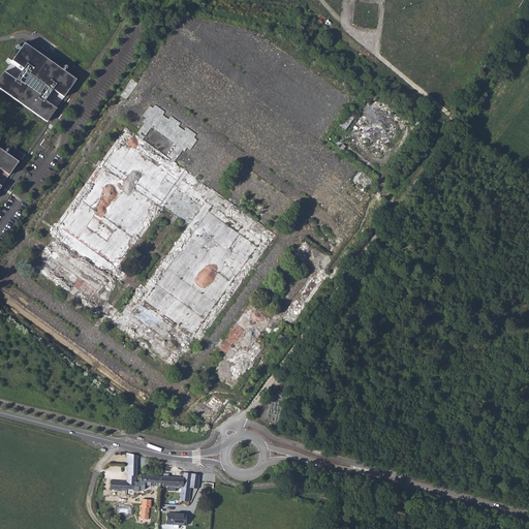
[(195,22),(191,28),(197,31),(200,25),(195,22)]
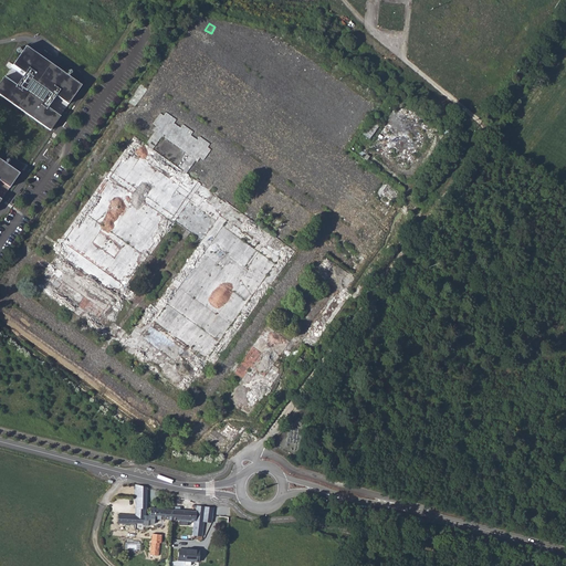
[(248,30),(244,37),(250,40),(253,32),(248,30)]
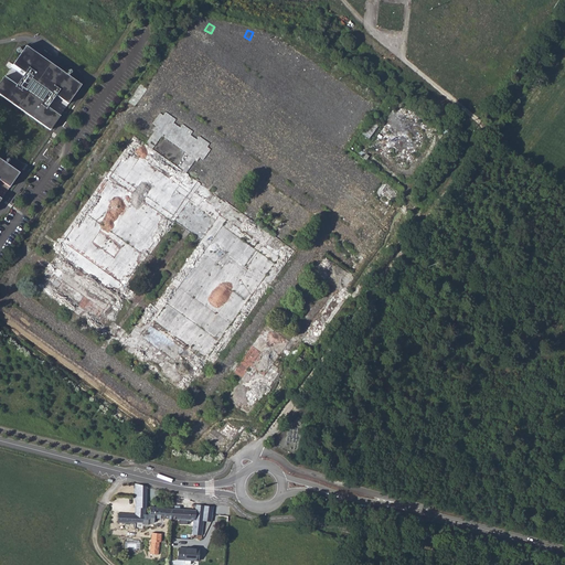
[(228,32),(224,38),(228,42),(234,35),(228,32)]
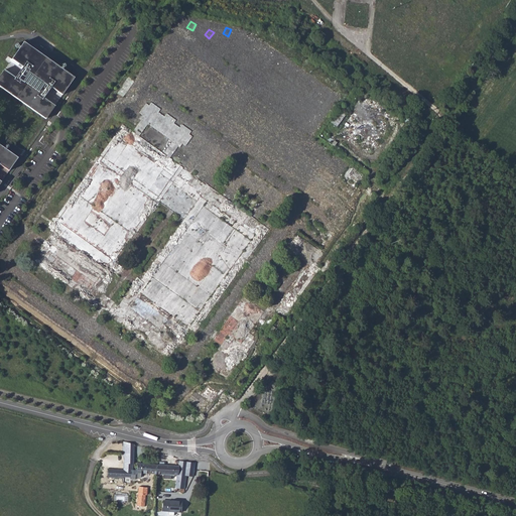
[(181,35),(176,40),(181,45),(186,39),(181,35)]
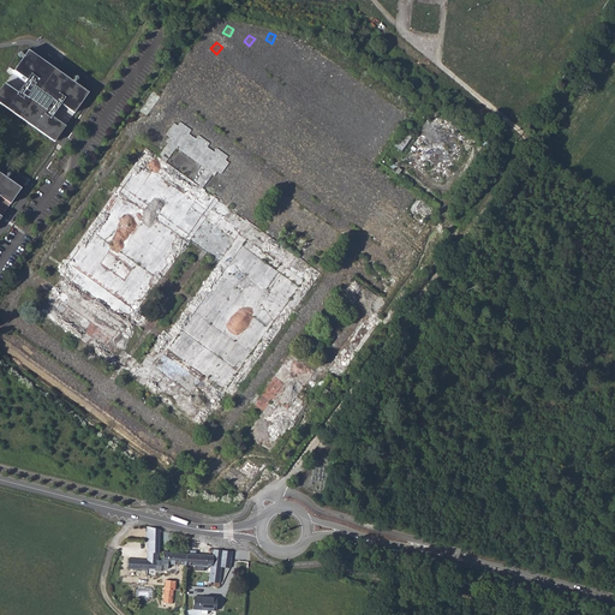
[(89,93),(29,51),(0,90),(0,102),(54,142),(89,93)]
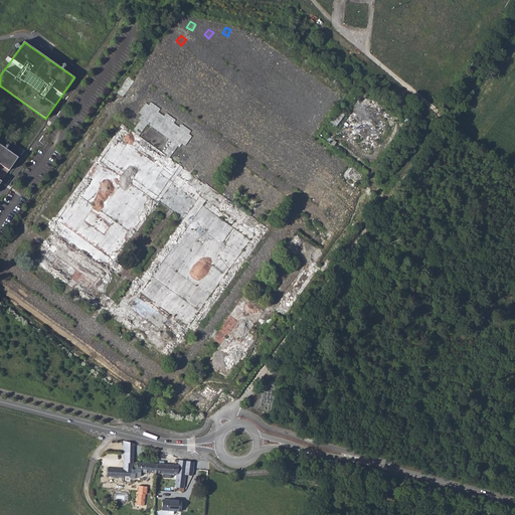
[(160,47),(166,51),(169,47),(164,42),(160,47)]
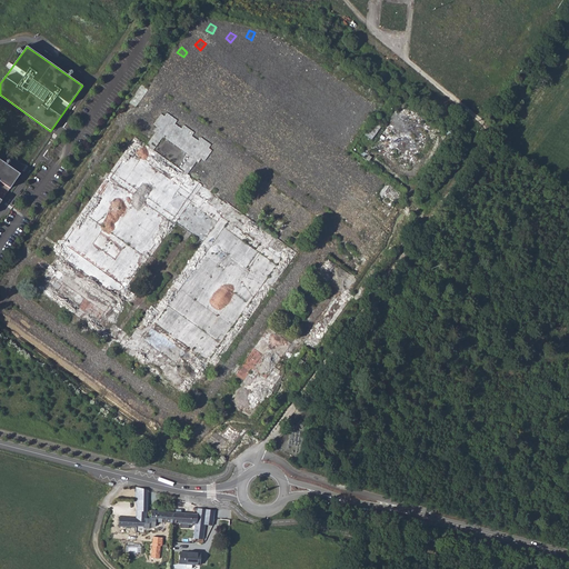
[(299,53),(295,61),(302,65),(306,58),(299,53)]
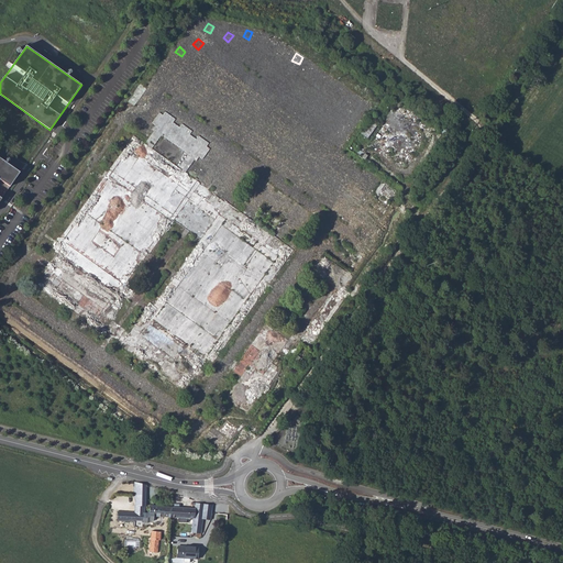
[(201,81),(208,87),(212,80),(206,75),(201,81)]
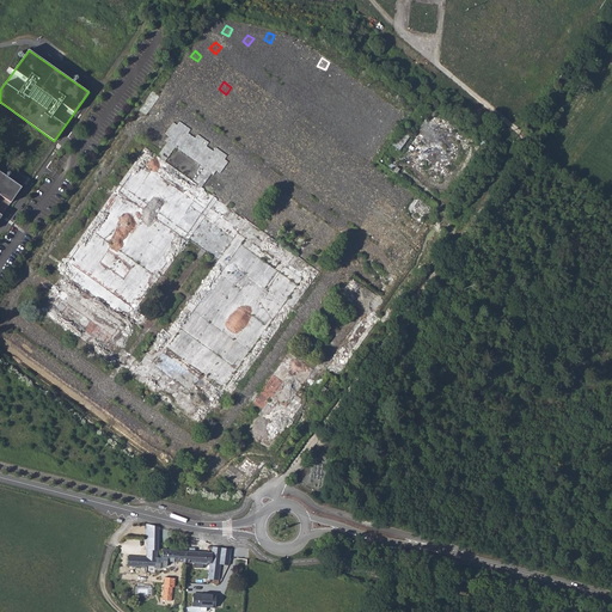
[(139,110),(146,115),(159,97),(152,91),(139,110)]
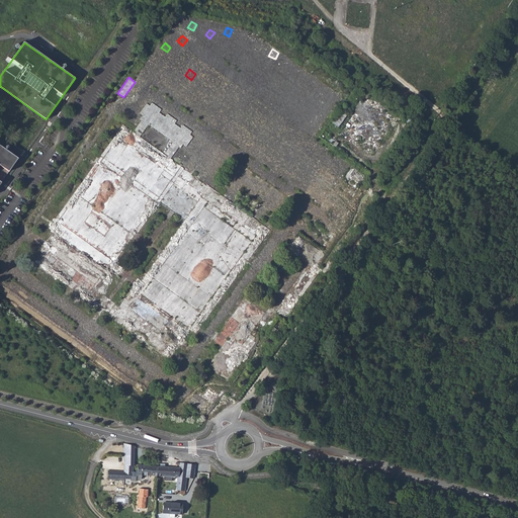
[(161,77),(157,83),(164,87),(167,81),(161,77)]
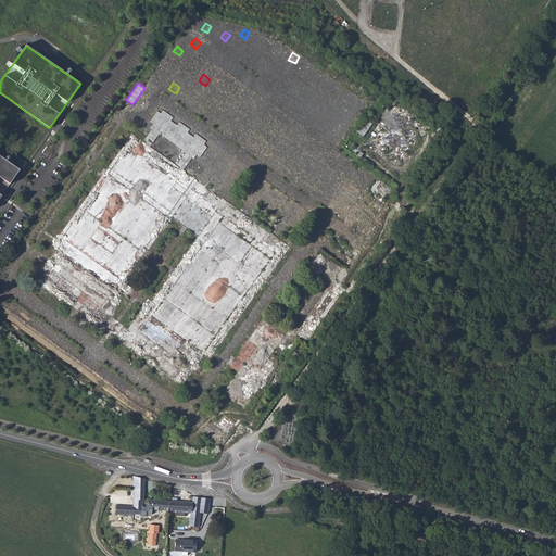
[(222,96),(227,100),(231,95),(225,90),(222,96)]
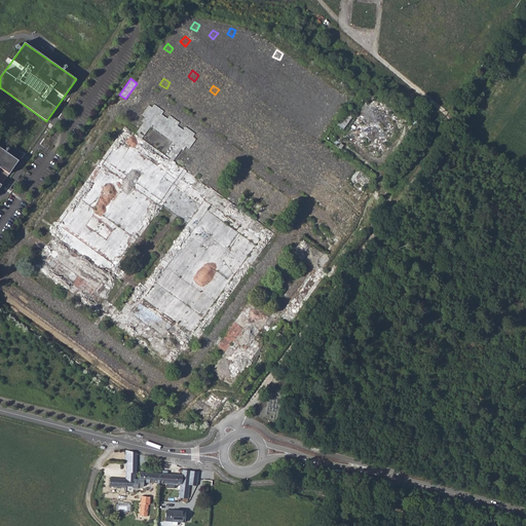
[(178,87),(175,95),(181,99),(185,91),(178,87)]
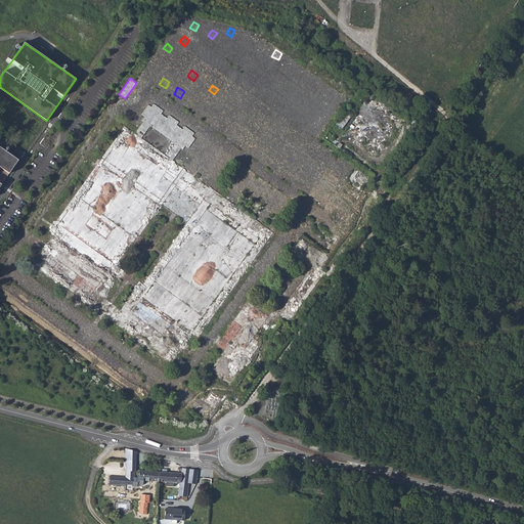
[(113,102),(117,105),(123,97),(118,94),(113,102)]
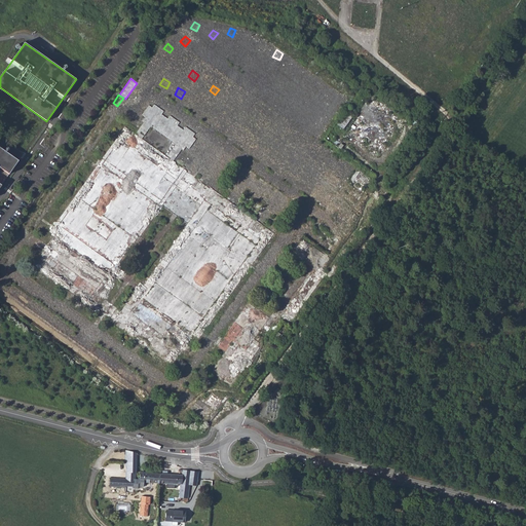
[(290,101),(295,106),(300,100),(294,96),(290,101)]
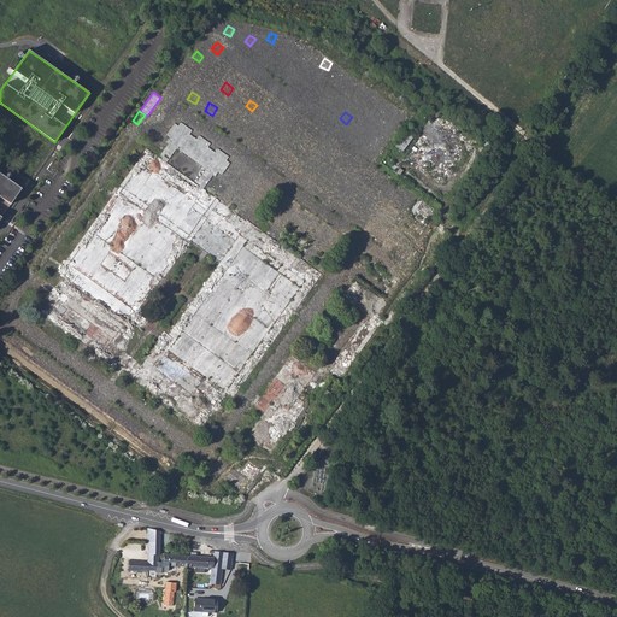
[(224,113),(221,122),(228,124),(231,117),(224,113)]
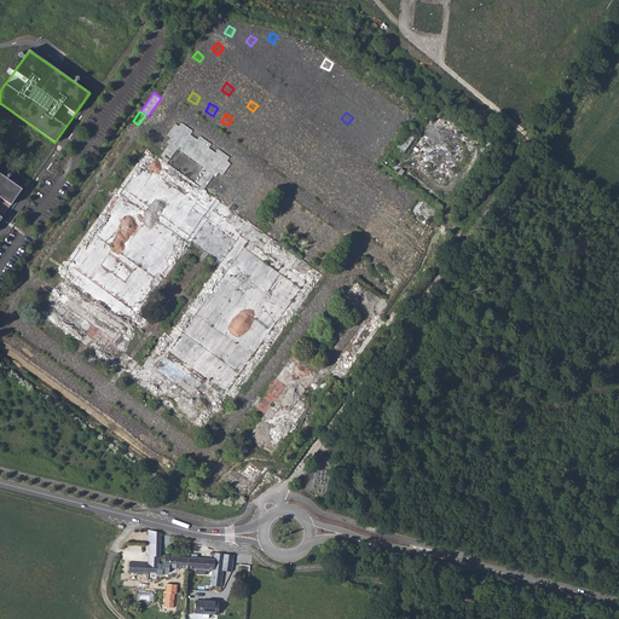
[(264,115),(259,123),(267,127),(271,119),(264,115)]
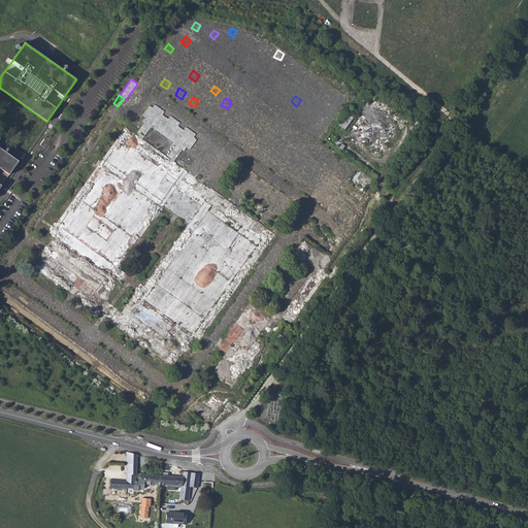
[(151,154),(173,160),(198,140),(195,137),(196,133),(193,131),(179,127),(180,122),(171,116),(168,119),(163,114),(165,110),(156,104),(153,106),(147,105),(137,141),(144,144),(150,126),(167,137),(166,138),(165,141),(164,139),(162,142),(158,141),(157,144),(155,146),(150,140),(146,143),(147,144),(146,147),(152,151),(151,154)]
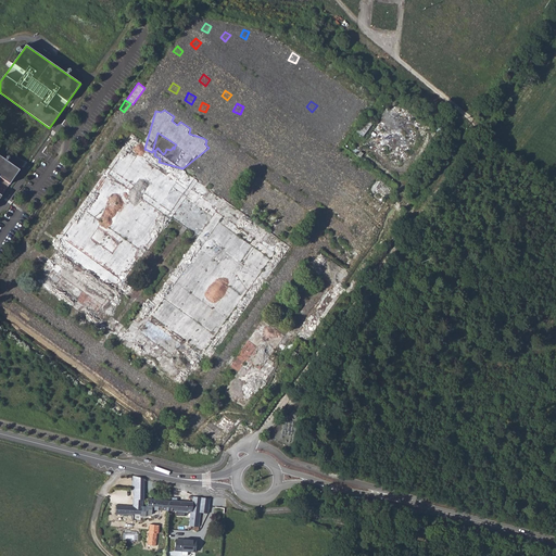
[(219,121),(223,114),(215,110),(212,117),(219,121)]
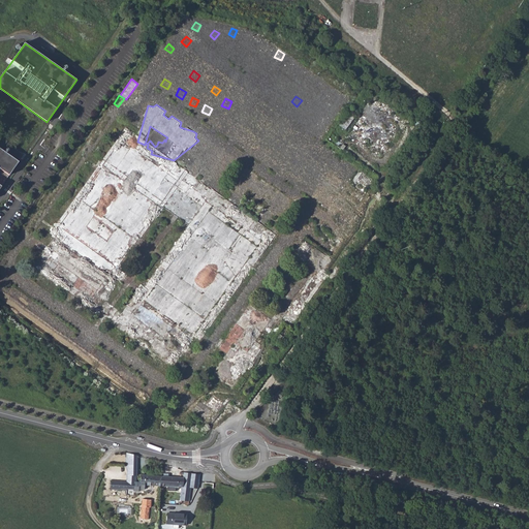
[(339,125),(347,129),(354,116),(347,112),(339,125)]
